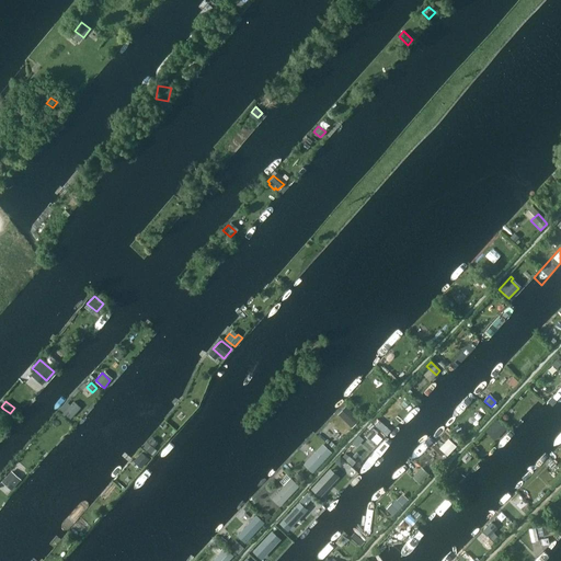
[(73,401),(63,413),(70,420),(81,408),(73,401)]
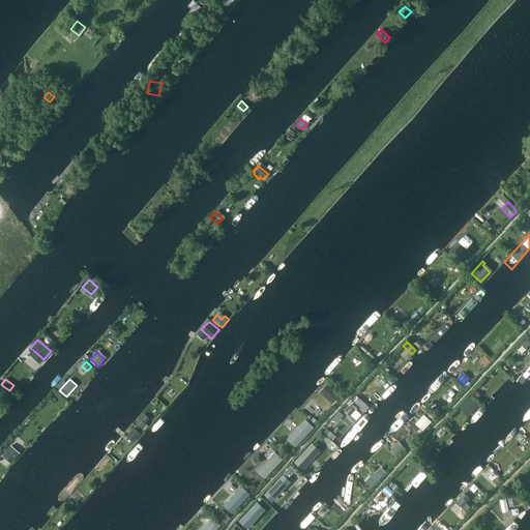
[(3,389),(0,393),(7,400),(12,393),(3,386),(1,388),(3,389)]
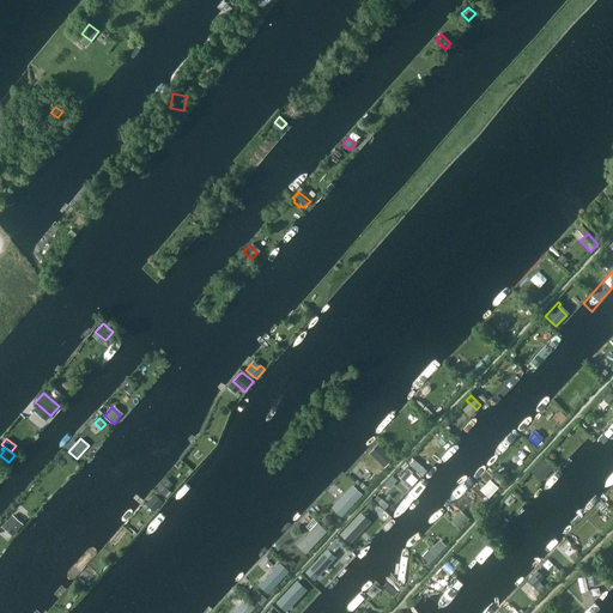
[(352,484),(362,492),(388,462),(377,454),(352,484)]
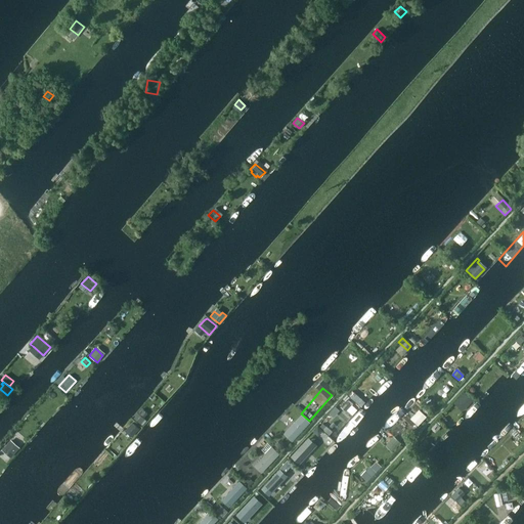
[(466,392),(457,399),(466,407),(473,400),(466,392)]
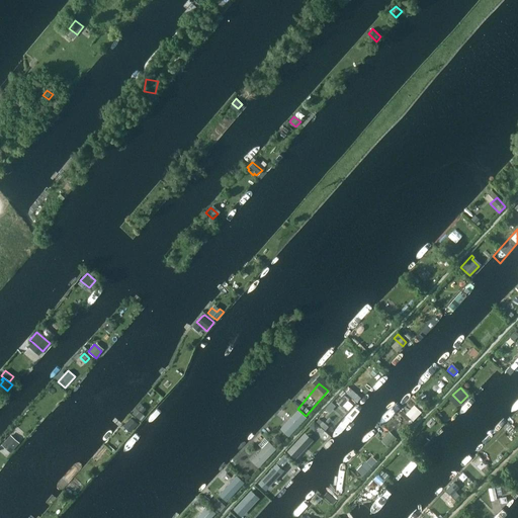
[(310,429),(317,435),(343,406),(336,399),(310,429)]
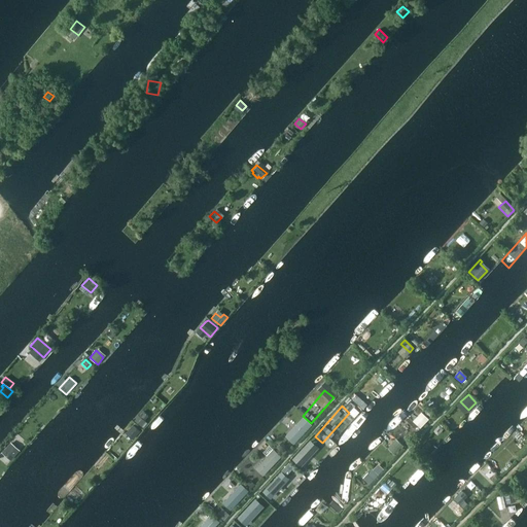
[(142,412),(135,421),(140,425),(141,427),(145,422),(144,421),(148,416),(142,412)]
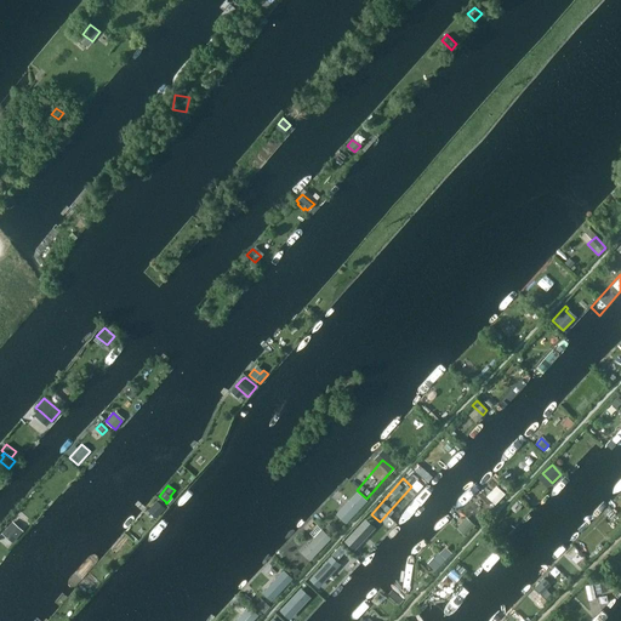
[(357,490),(334,516),(343,524),(366,499),(357,490)]
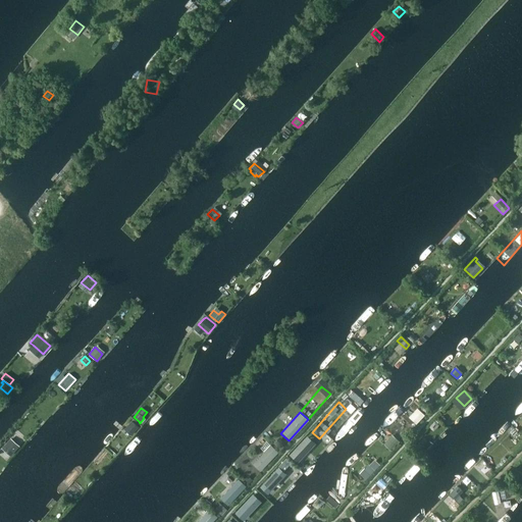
[(478,451),(482,456),(512,424),(508,420),(478,451)]
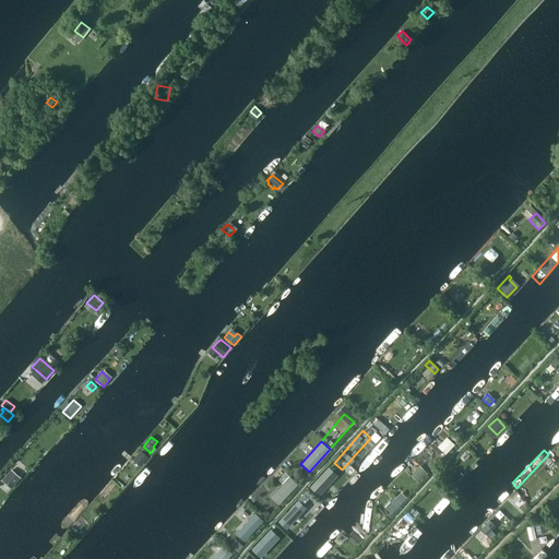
[(141,451),(134,459),(141,465),(149,458),(141,451)]
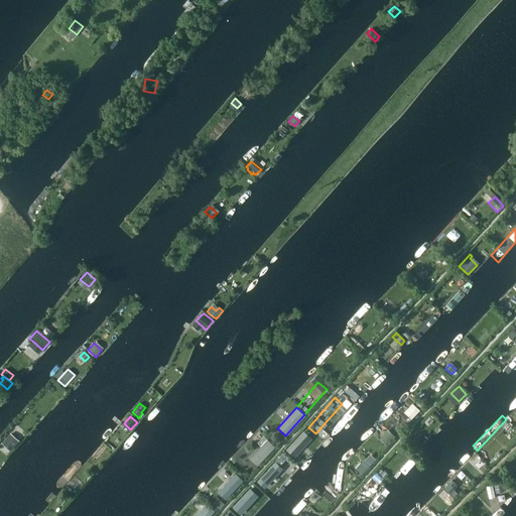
[(315,433),(308,427),(300,435),(307,442),(315,433)]
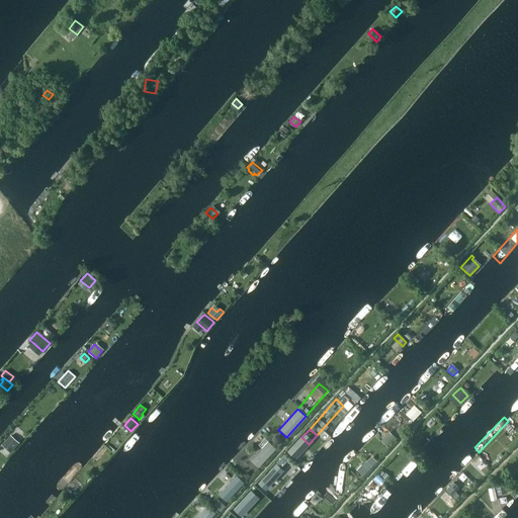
[(9,437),(2,445),(11,452),(18,444),(9,437)]
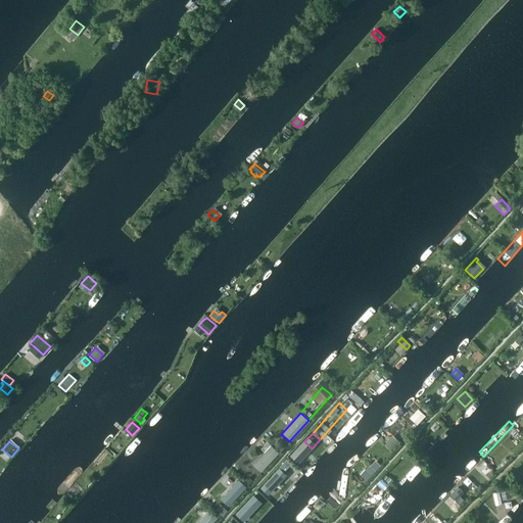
[(237,480),(245,487),(273,459),(265,449),(237,480)]
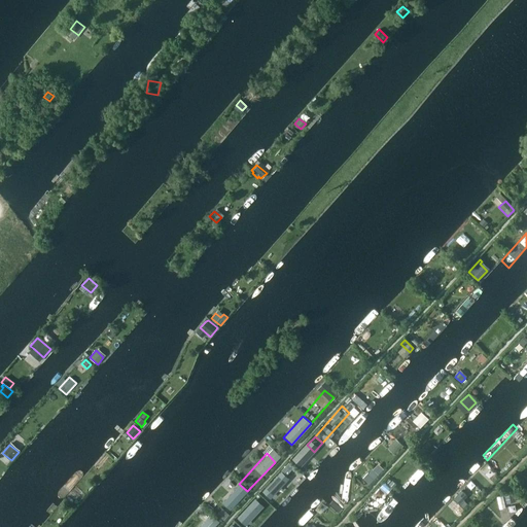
[(369,472),(363,478),(370,484),(375,479),(378,475),(374,471),(371,475),(369,472)]
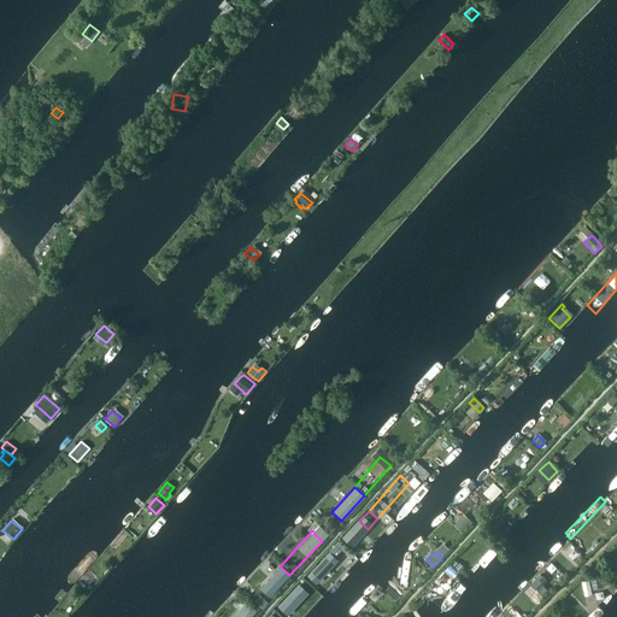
[(280,566),(251,598),(260,607),(289,575),(280,566)]
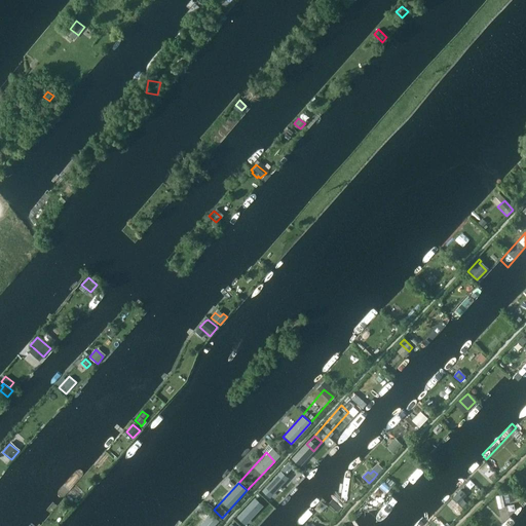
[(383,483),(379,486),(385,491),(388,487),(383,483)]
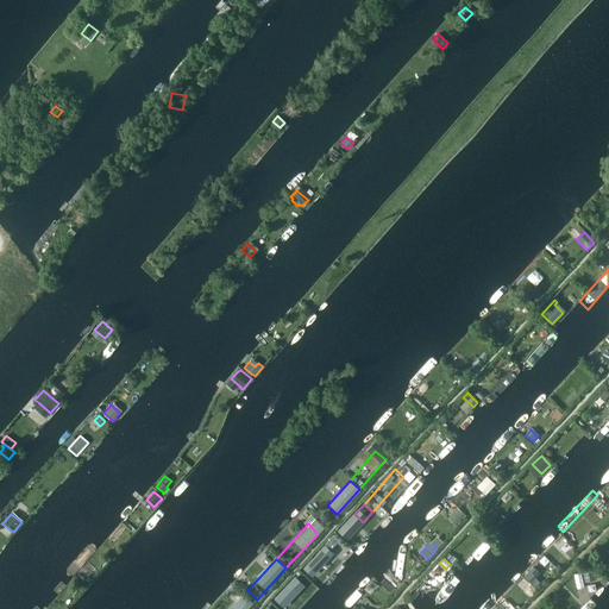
[(300,579),(306,585),(325,567),(319,562),(300,579)]
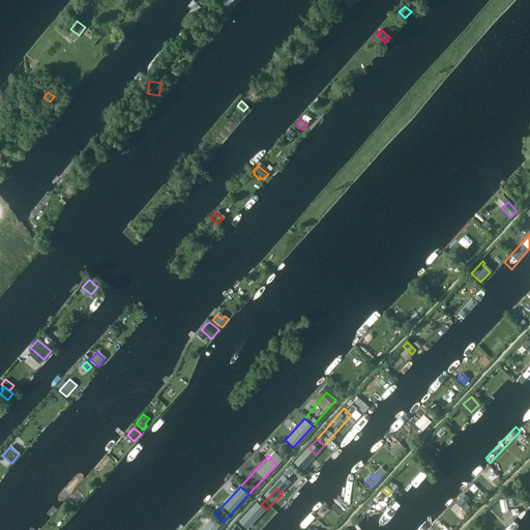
[(516,493),(507,495),(509,504),(518,502),(516,493)]
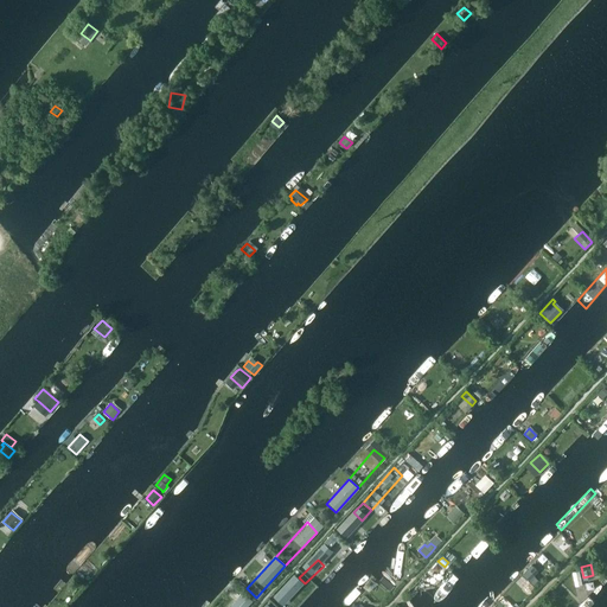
[(531,566),(523,574),(531,582),(536,579),(534,576),(538,572),(531,566)]
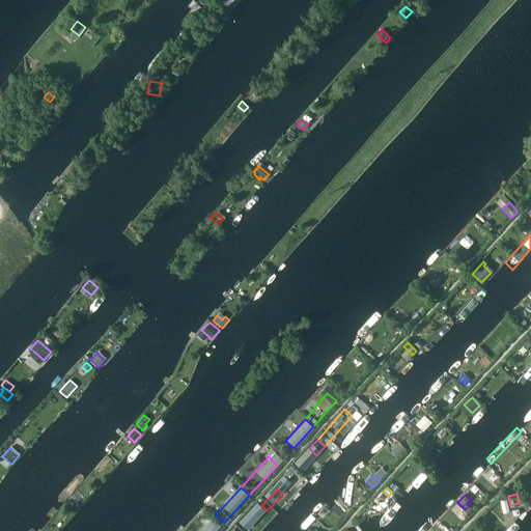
[(373,525),(380,530),(381,530),(407,506),(399,498),(373,525)]
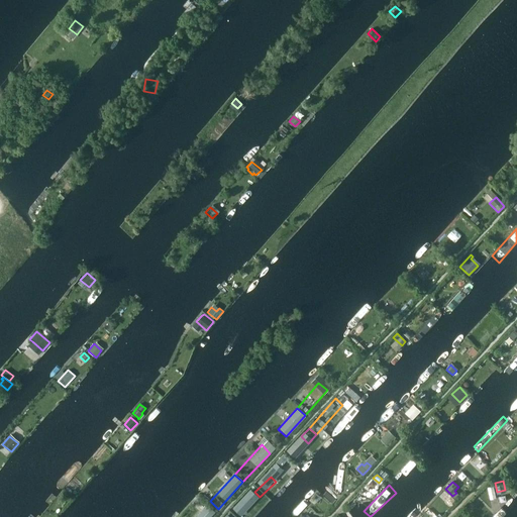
[(230,516),(229,516),(240,516),(260,497),(254,492),(230,516)]
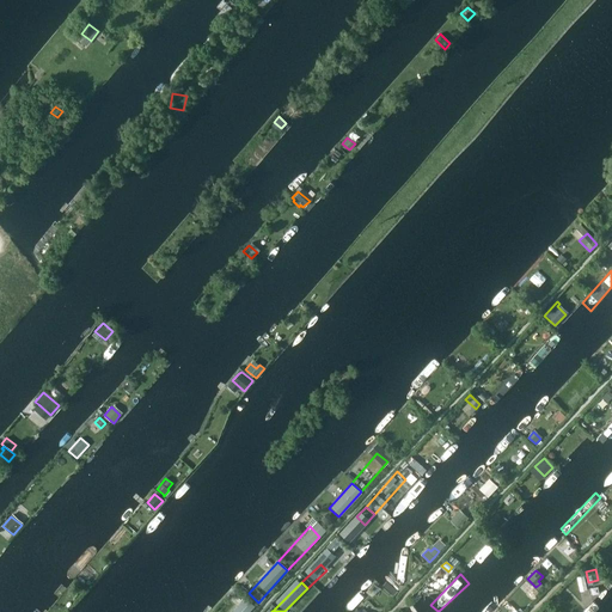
[(249,611),(258,603),(249,593),(232,611),(249,611)]
